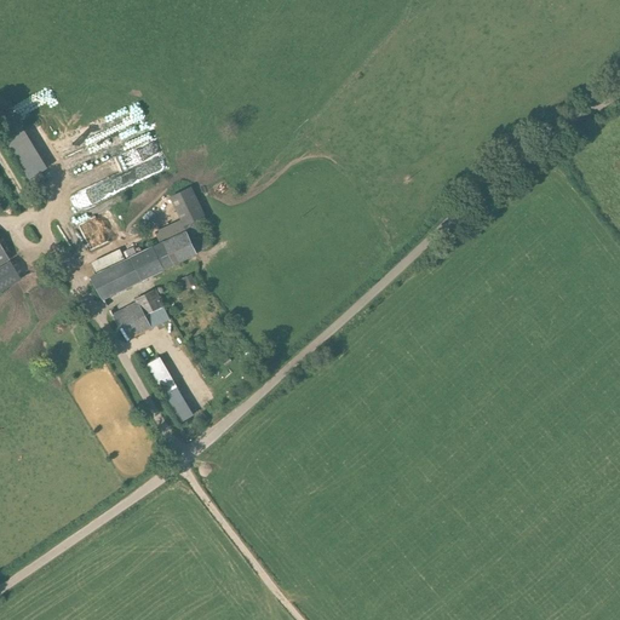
[(92,127),(97,137),(103,135),(104,138),(138,124),(132,109),(92,127)]
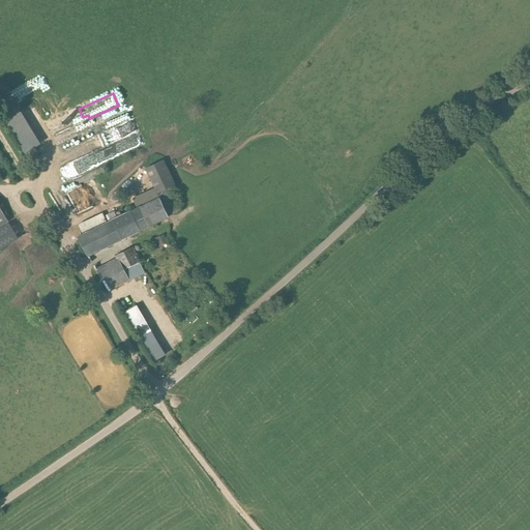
[(21,112),(6,120),(25,153),(39,145),(21,112)]
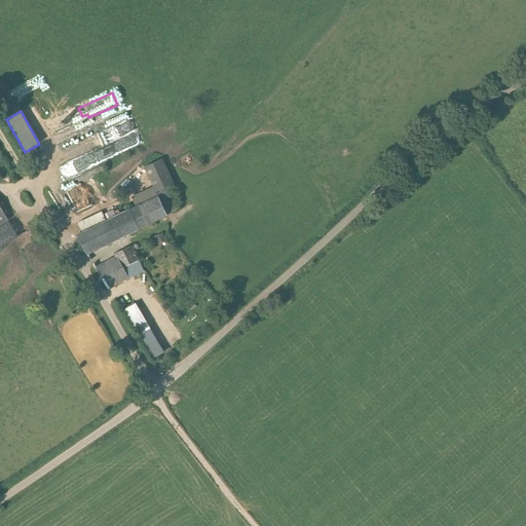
[(133,116),(105,128),(111,143),(67,161),(73,174),(137,146),(132,134),(139,130),(133,116)]
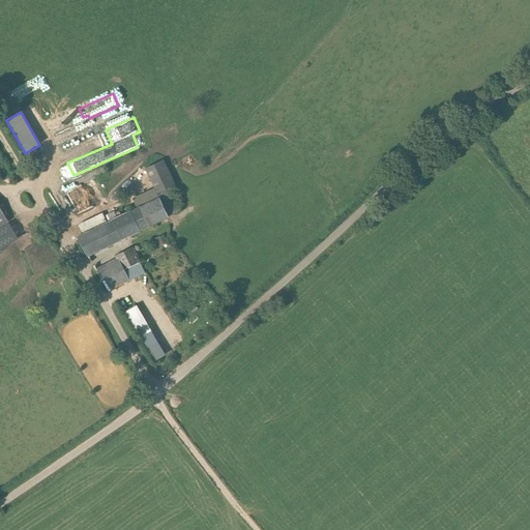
[(164,163),(146,171),(156,194),(174,186),(164,163)]
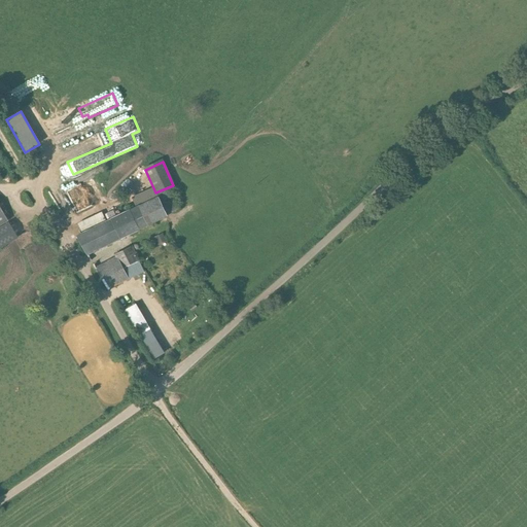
[(88,256),(167,217),(157,199),(78,238),(88,256)]
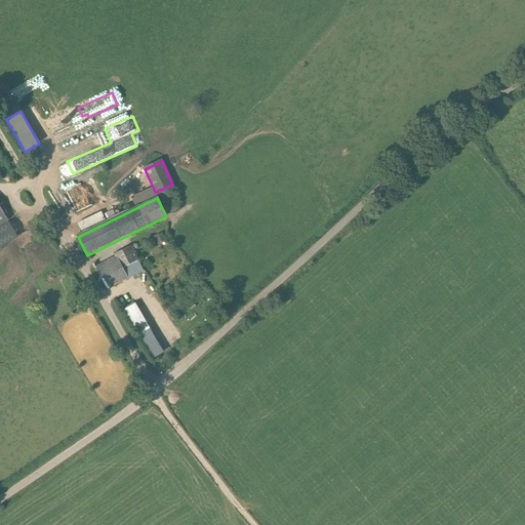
[(0,242),(14,235),(0,209),(0,242)]
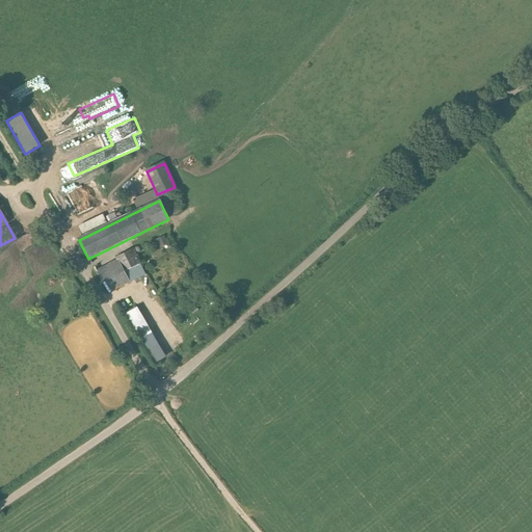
[(164,236),(156,240),(160,247),(167,244),(164,236)]
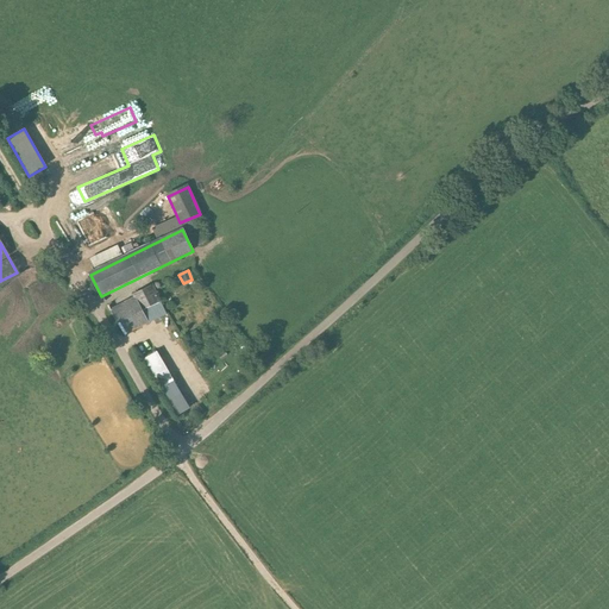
[(152,290),(111,311),(123,334),(164,314),(152,290)]
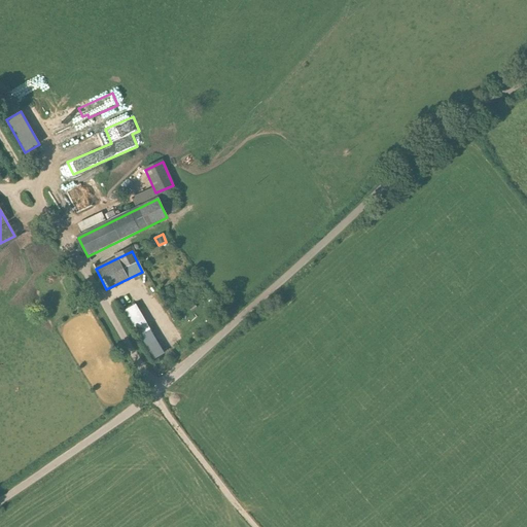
[(135,306),(124,313),(152,360),(164,353),(135,306)]
